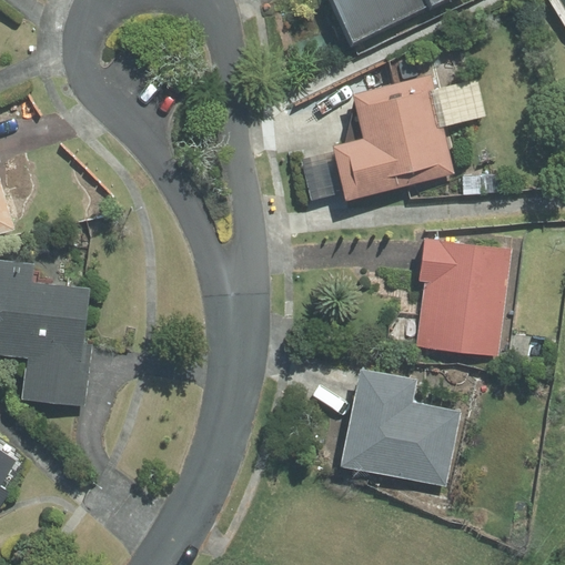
[(330,0),(350,41),(441,0),(330,0)]
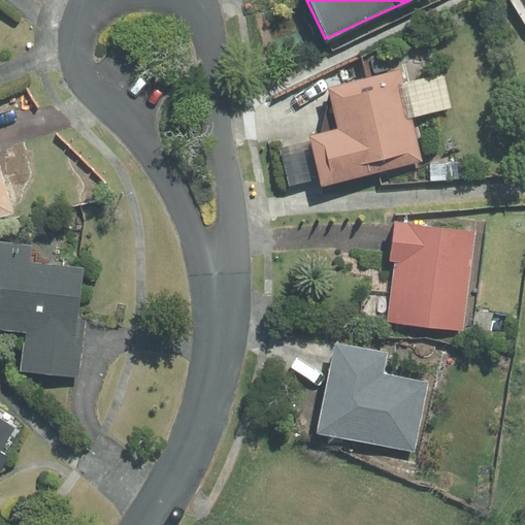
[(336,128),(309,134),(321,185),(421,163),(412,119),(451,109),(443,74),(403,83),(400,70),(327,86),(336,128)]
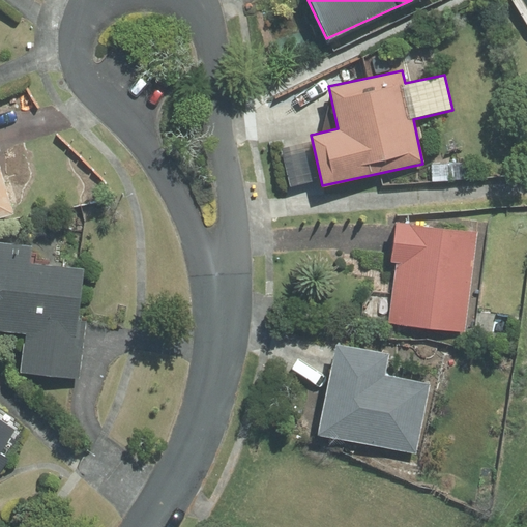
[(0,216),(13,213),(0,167),(0,216)]
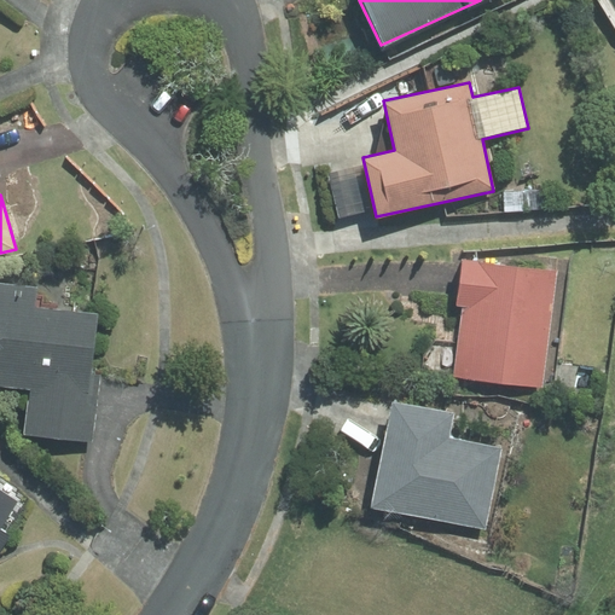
[(540,388),(555,271),(462,257),(456,305),(462,306),(452,377),(540,388)]
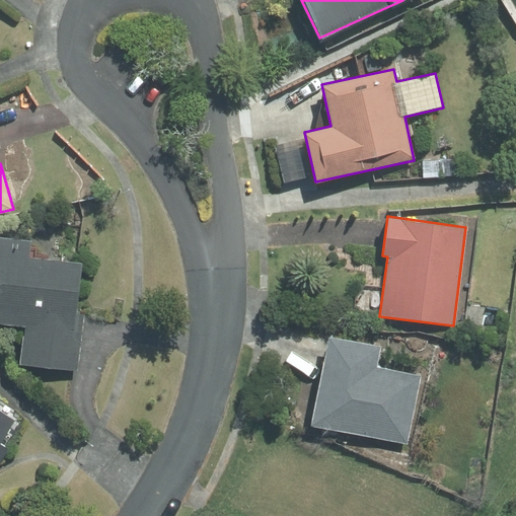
[(32,239),(0,235),(0,322),(24,325),(19,365),(77,371),(83,315),(76,314),(82,262),(30,254),(32,239)]
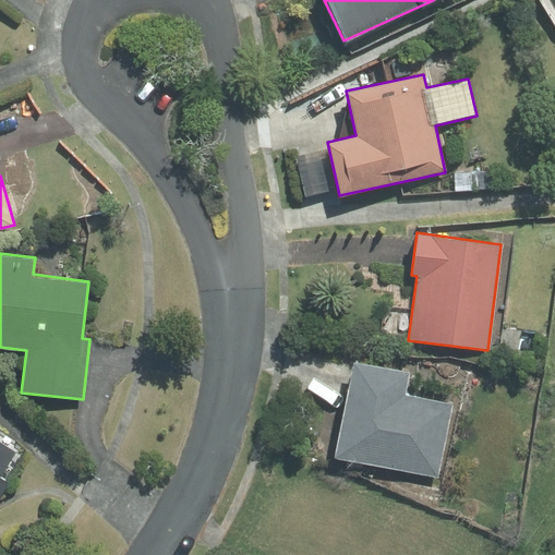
[(354,361),(334,458),(436,479),(451,405),(405,395),(409,372),(354,361)]
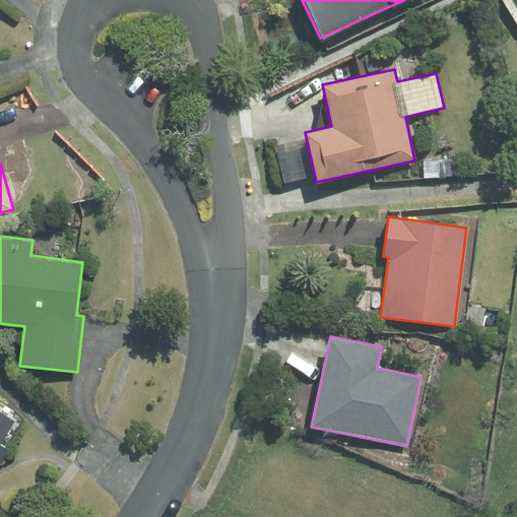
[(0,460),(8,449),(0,443),(0,441),(13,422),(0,412),(0,460)]
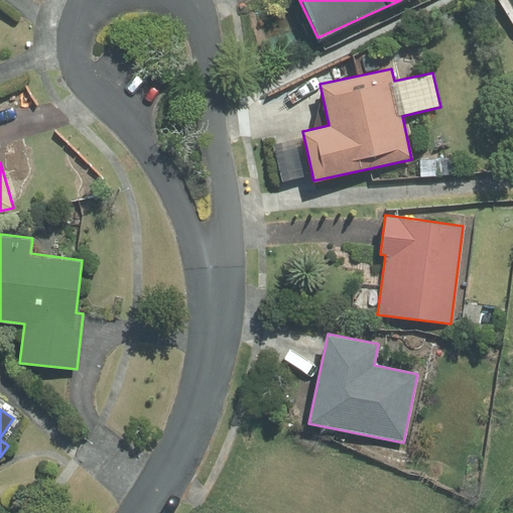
All buildings are outlined.
